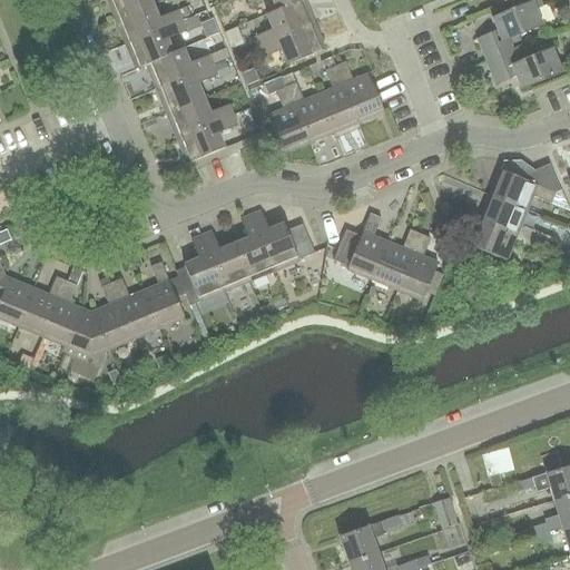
[(107,0),(116,20),(153,5),(150,0),(107,0)]
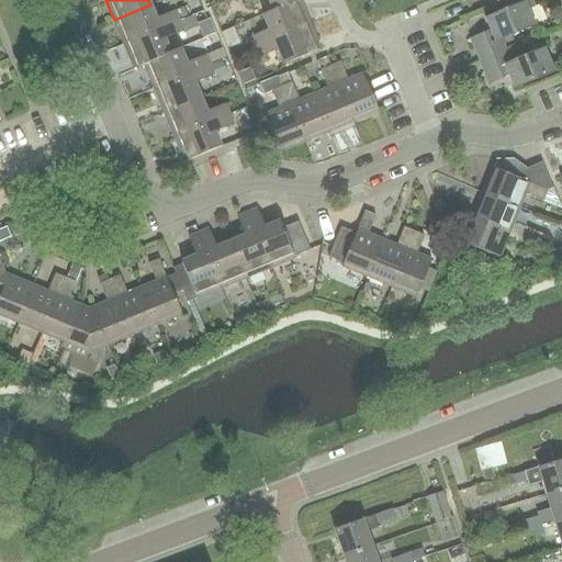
[(301,0),(247,0),(249,4),(259,0),(268,0),(273,11),(300,0),(300,1),(301,0)]
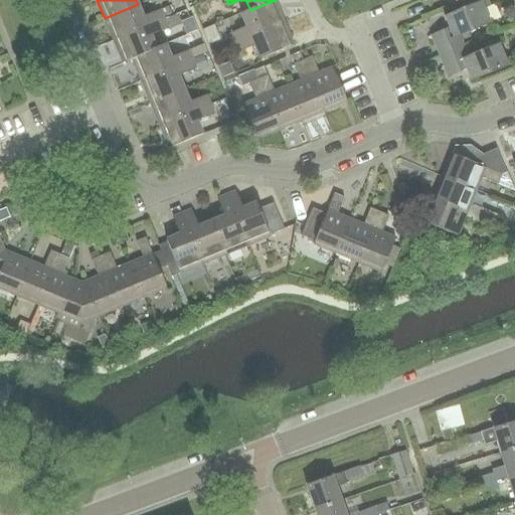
[(284,22),(275,1),(275,0),(250,10),(240,13),(246,27),(229,34),(233,43),(284,22)]
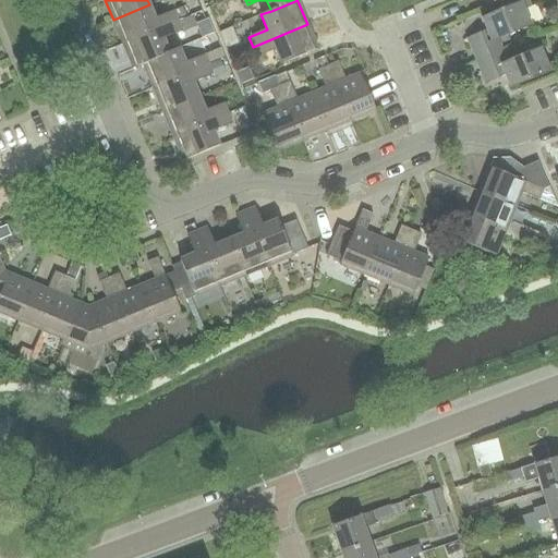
[(468,39),(476,61),(502,50),(497,39),(531,25),(524,9),(531,7),(526,0),(482,19),(487,31),(468,39)]
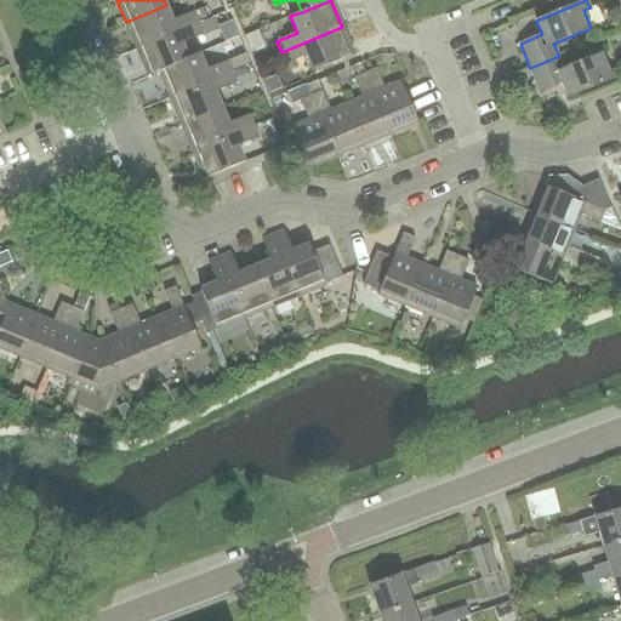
[(137,49),(198,23),(193,12),(172,21),(166,5),(126,22),(137,49)]
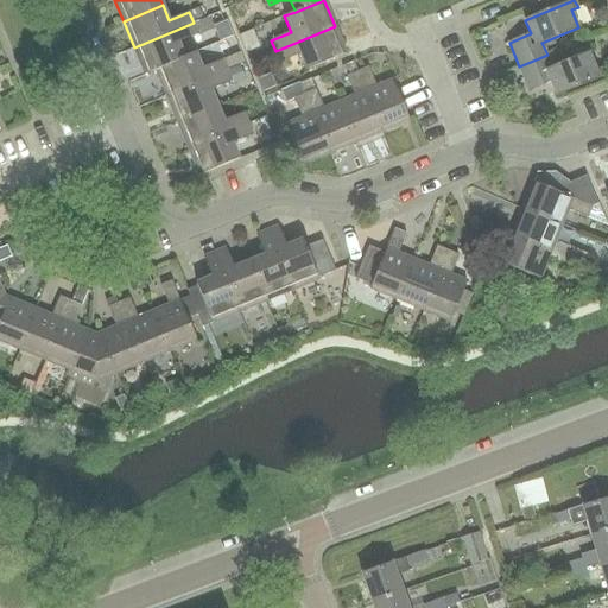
[(191,13),(195,20),(203,18),(200,10),(191,13)]
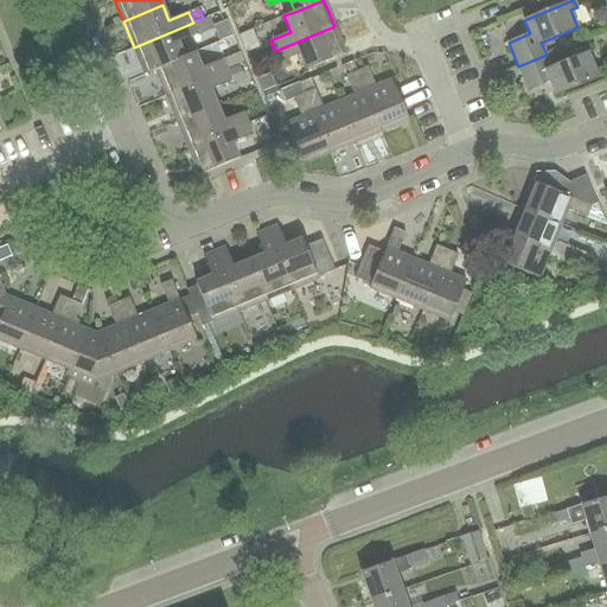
[(198,33),(212,29),(208,17),(193,23),(198,33)]
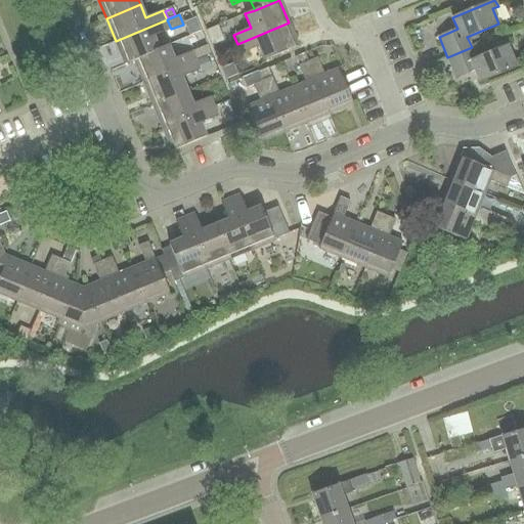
[(171,29),(167,19),(116,41),(125,64),(134,60),(159,50),(159,49),(154,36),(171,29)]
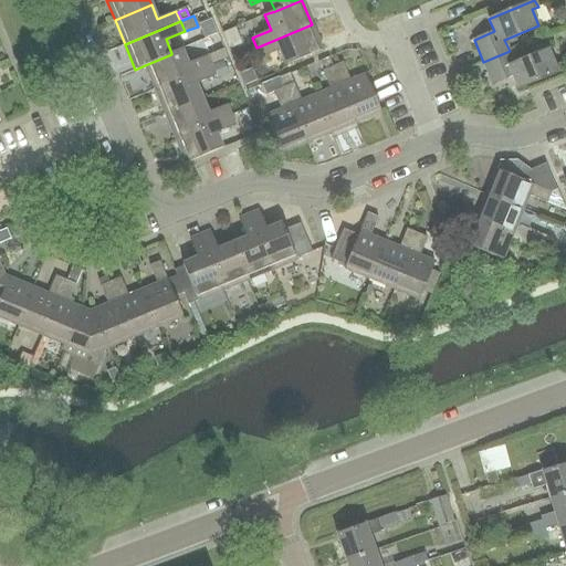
[(323,50),(312,24),(257,48),(261,58),(280,50),(286,65),(323,50)]
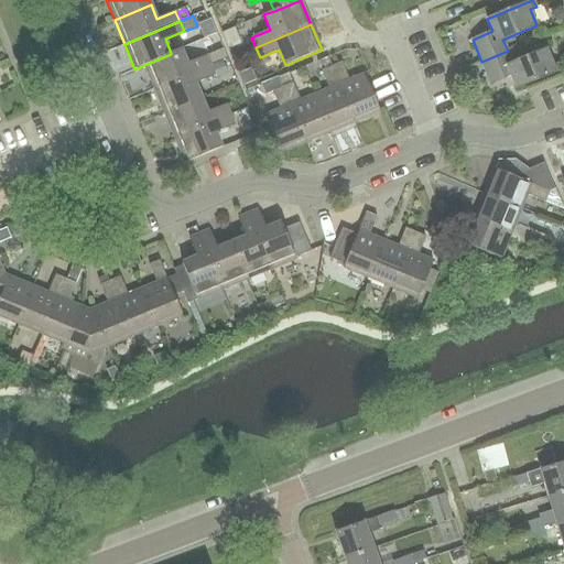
[(154,89),(209,66),(206,56),(187,64),(181,49),(171,53),(171,54),(144,65),(154,89)]
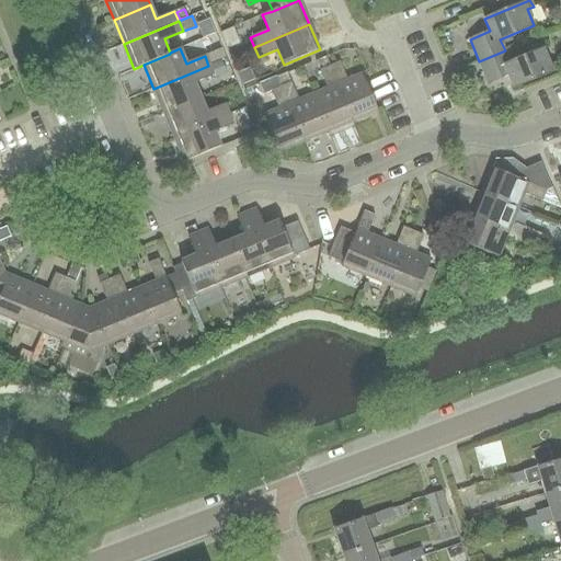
[(510,63),(505,50),(479,61),(488,83),(508,76),(513,88),(559,69),(556,63),(550,65),(544,49),(510,63)]
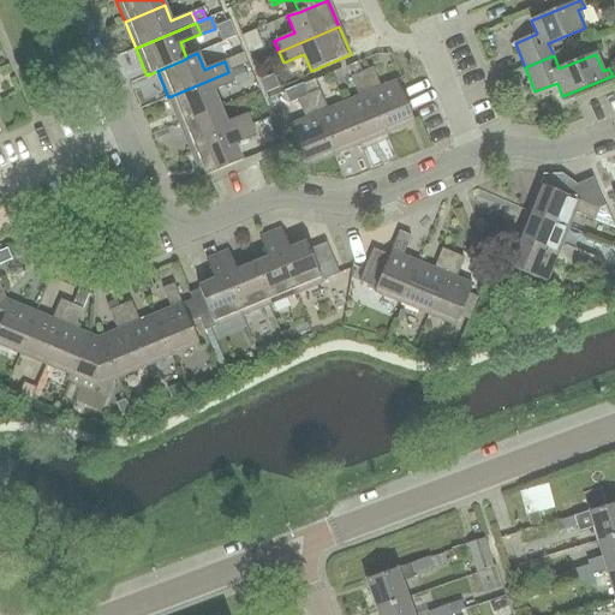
[(233,83),(234,87),(248,82),(242,67),(228,72),(233,83)]
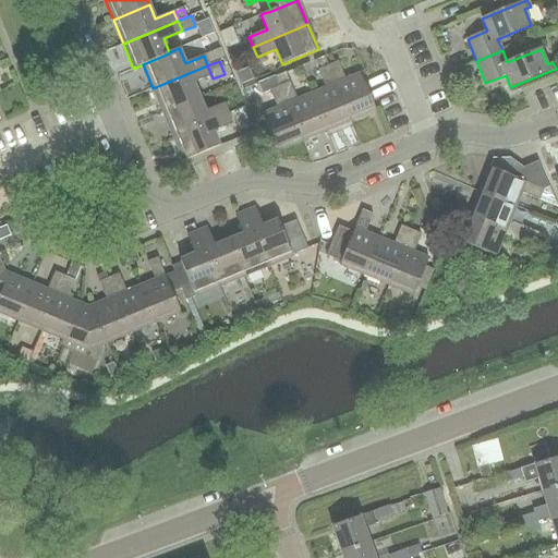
[(338,62),(328,65),(351,120),(376,110),(361,74),(346,80),(338,62)]
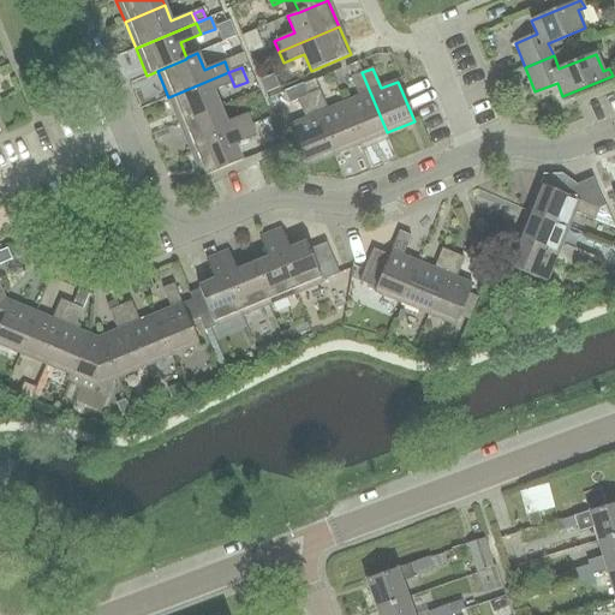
[(233,83),(228,72),(168,97),(179,124),(220,107),(214,91),(233,83)]
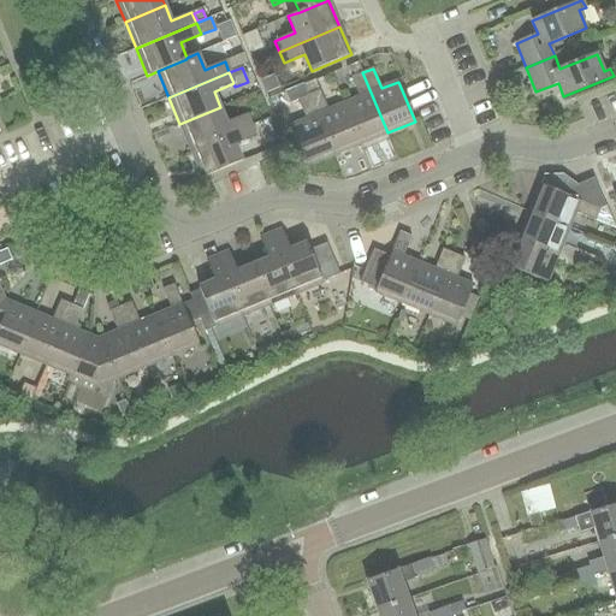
[(388,132),(362,72),(351,77),(360,98),(344,104),(361,144),(388,132)]
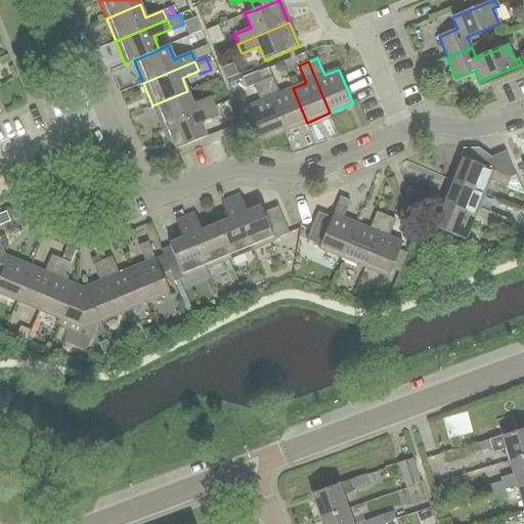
[(307,123),(293,88),(279,94),(272,77),(263,81),(285,132),(307,123)]
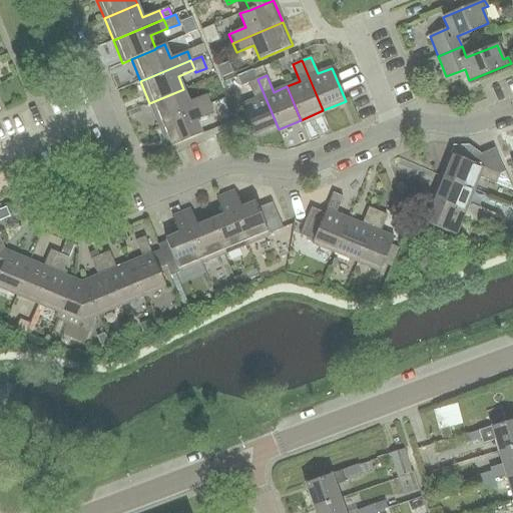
[(279,129),(258,79),(248,83),(255,99),(241,105),(255,138),(279,129)]
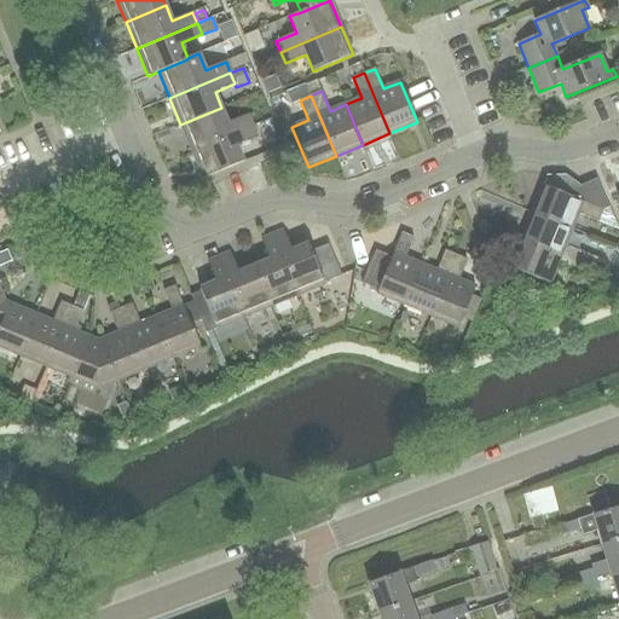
[(192,151),(253,126),(248,115),(227,123),(221,108),(180,125),(192,151)]
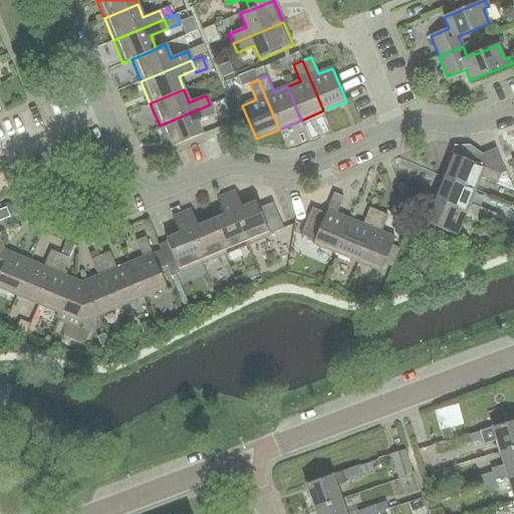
[(214,113),(210,104),(160,125),(169,149),(203,135),(197,120),(214,113)]
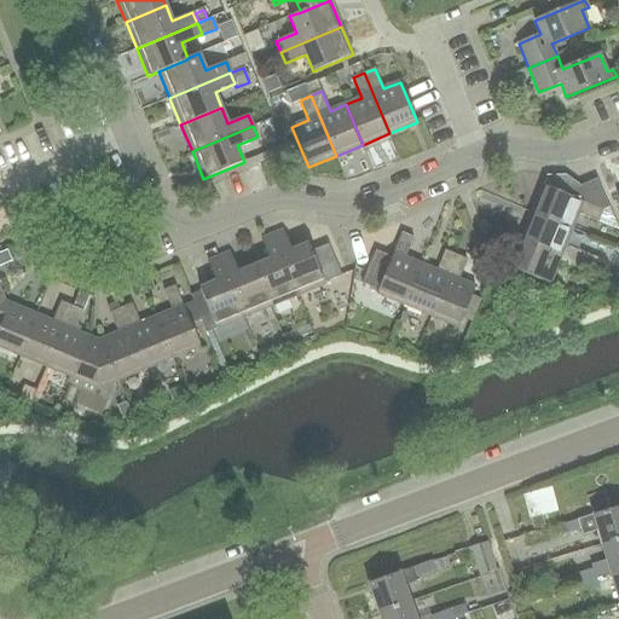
[(597,180),(570,190),(566,195),(543,185),(532,213),(572,230),(579,214),(599,223),(603,210),(608,208),(597,180)]
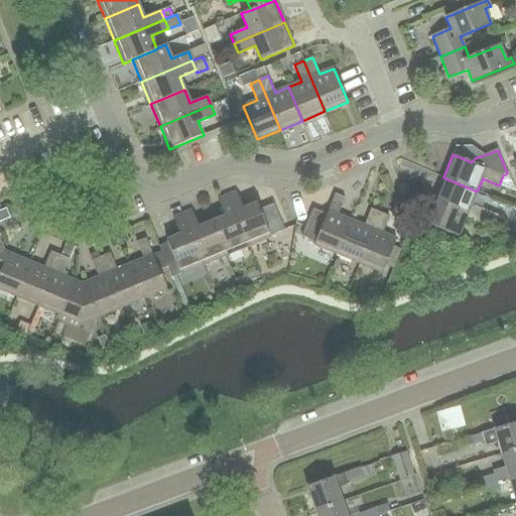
[(472,205),(477,191),(443,177),(434,200),(485,221),(488,212),(472,205)]
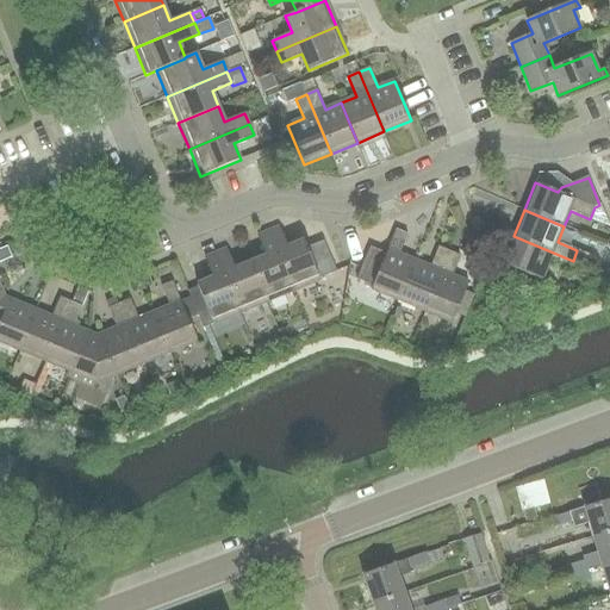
[(307,248),(304,240),(288,247),(280,228),(268,231),(293,291),(321,280),(319,279),(336,272),(324,241),(307,248)]
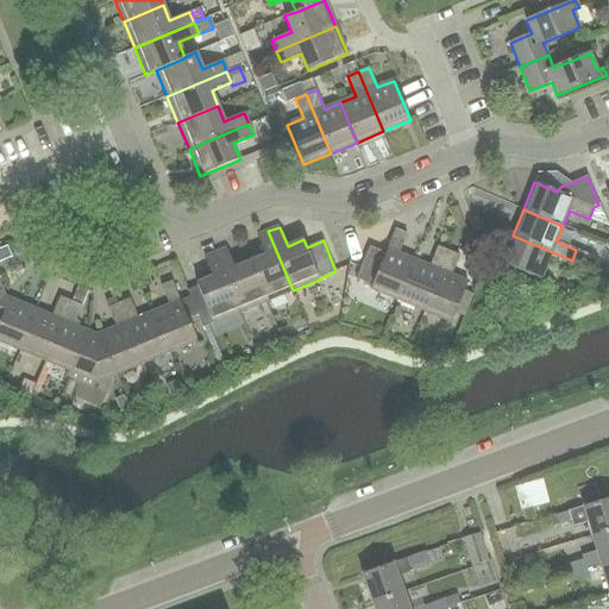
[(397,300),(414,261),(399,253),(407,234),(396,230),(385,253),(370,246),(356,278),(372,286),(371,289),(397,300)]
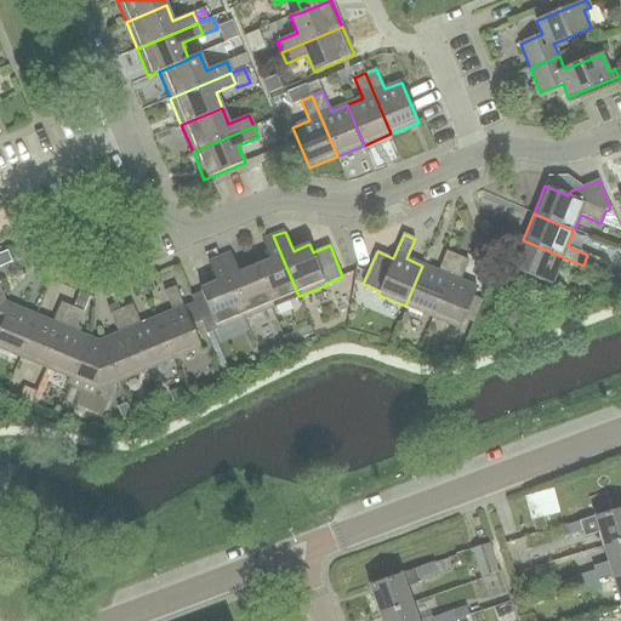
[(298,296),(273,235),(262,240),(271,261),(255,267),(272,307),(298,296)]
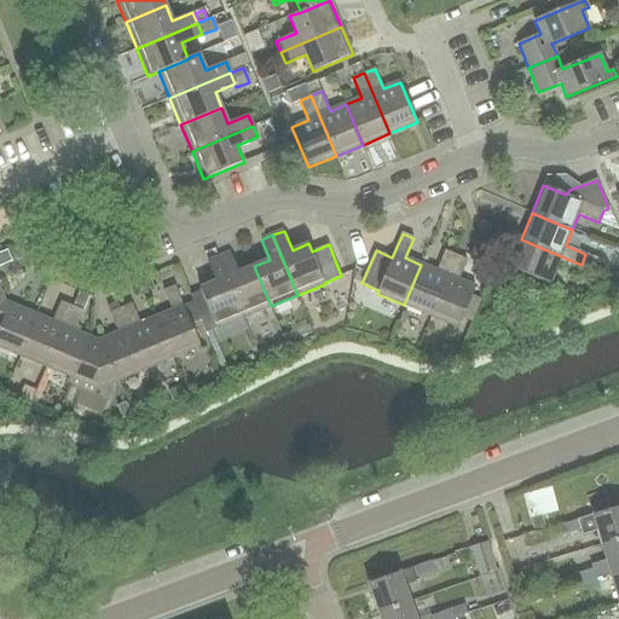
[(582,265),(521,239),(509,267),(550,284),(557,267),(577,276),(582,265)]
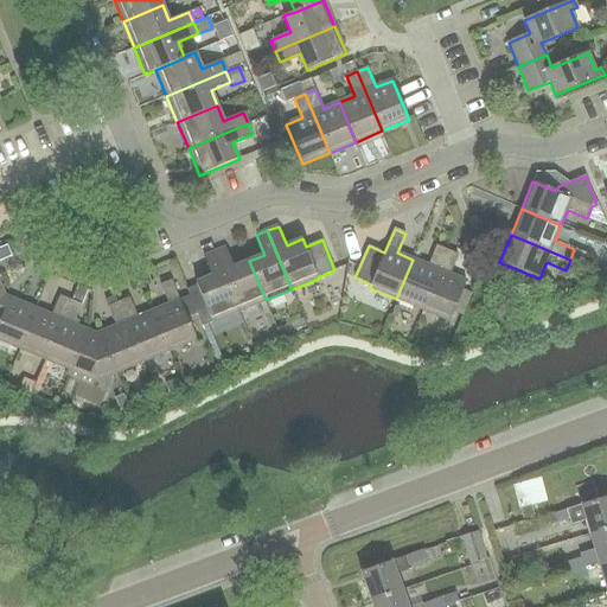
[(0,248),(0,261),(12,256),(7,246),(0,248)]
